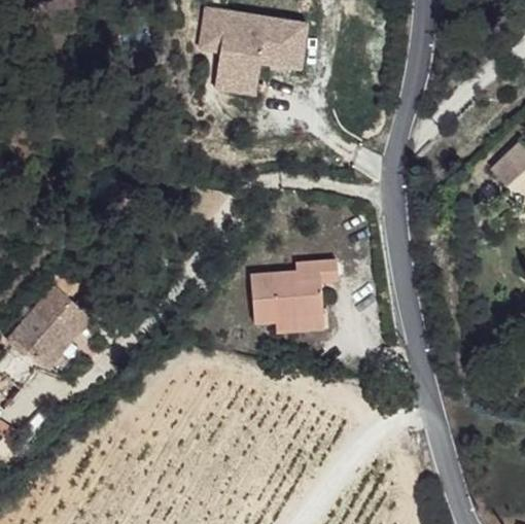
[(221,49),(228,8),(207,5),(201,46),(221,49)]
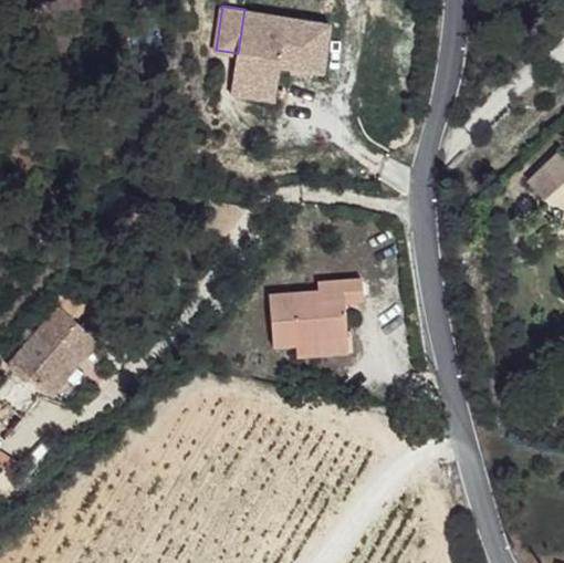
[(332,23),(244,9),(238,53),(235,70),(279,76),(281,64),(324,71),(332,23)]
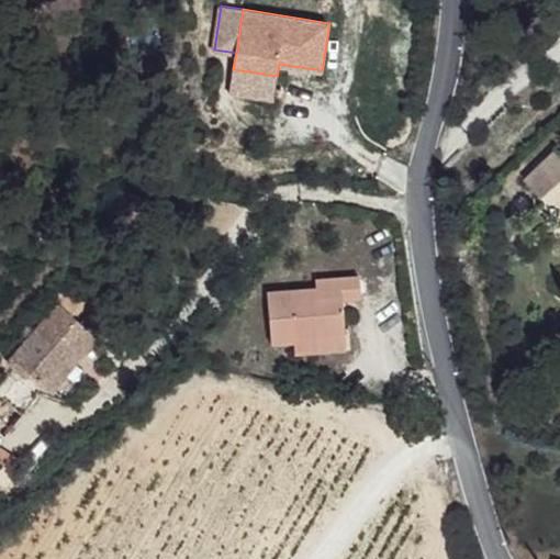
[(233,69),(230,91),(273,98),(277,76),(233,69)]
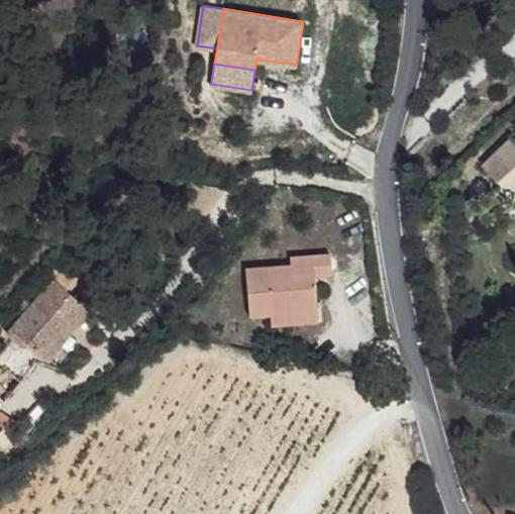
[(506,161),(514,150),(514,146),(507,138),(479,167),(495,183),(512,166),(506,161)]
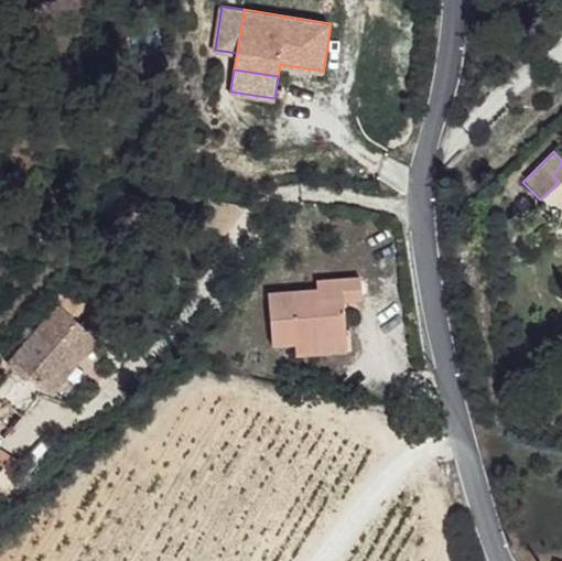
[(561,177),(561,164),(552,175),(559,181),(561,177)]
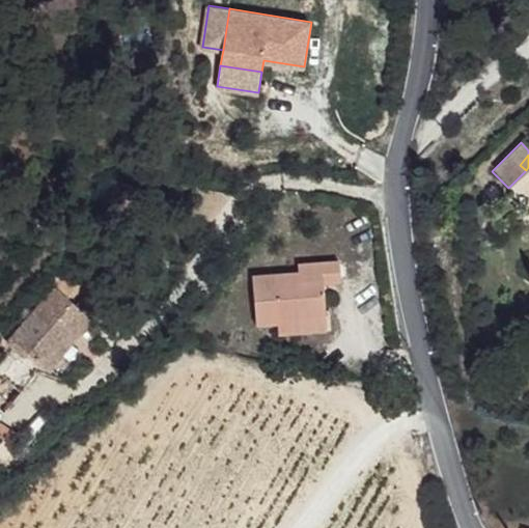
[(277,321),(317,320),(316,285),(341,284),(339,262),(298,262),(298,273),(253,275),(254,326),(277,324),(277,321)]
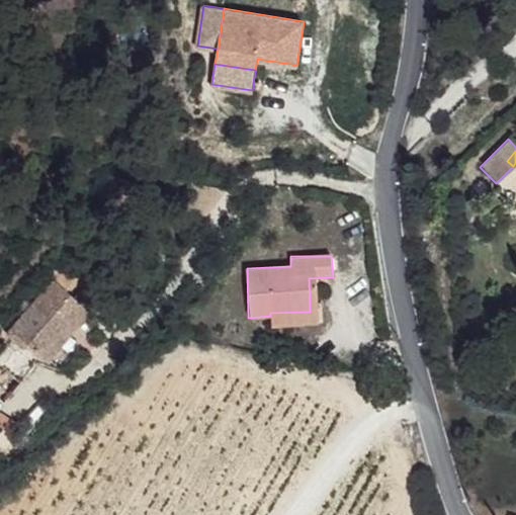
[(67,262),(31,299),(65,331),(89,307),(98,306),(105,297),(67,262)]
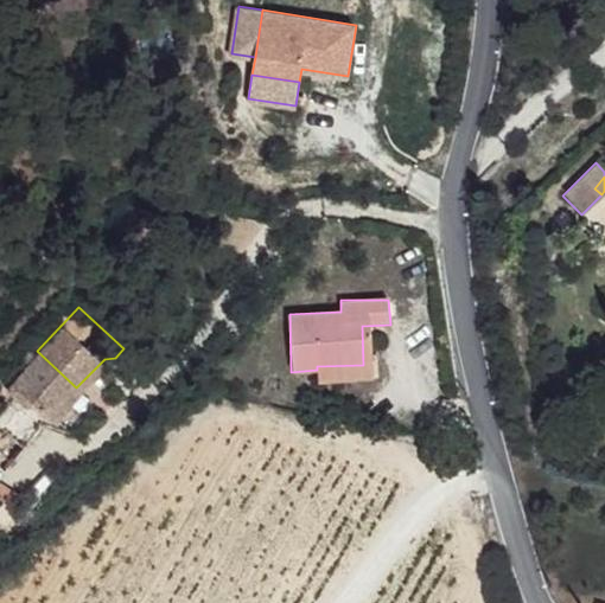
[(363,383),(363,365),(317,366),(317,370),(317,385),(363,383)]
